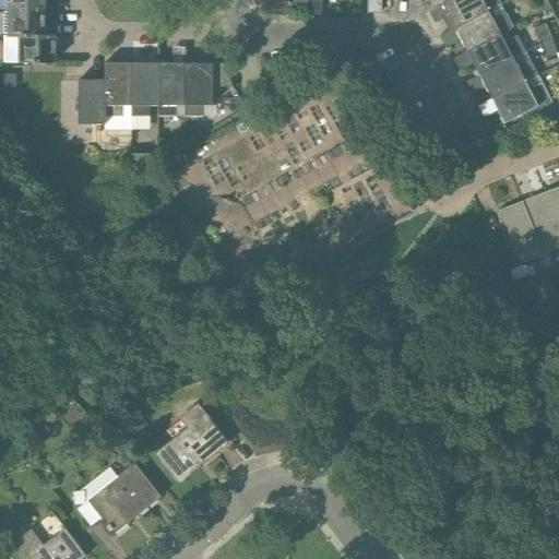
[(7,0),(8,10),(44,10),(44,0),(7,0)]
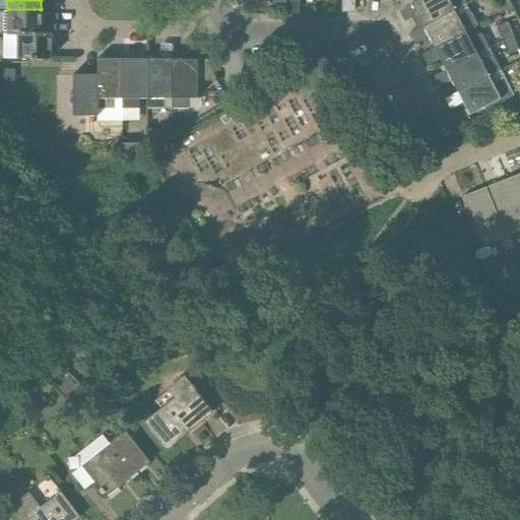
[(299,14),(299,0),(250,0),(251,1),(268,2),(268,4),(269,4),(270,2),(281,3),(281,13),(299,14)]
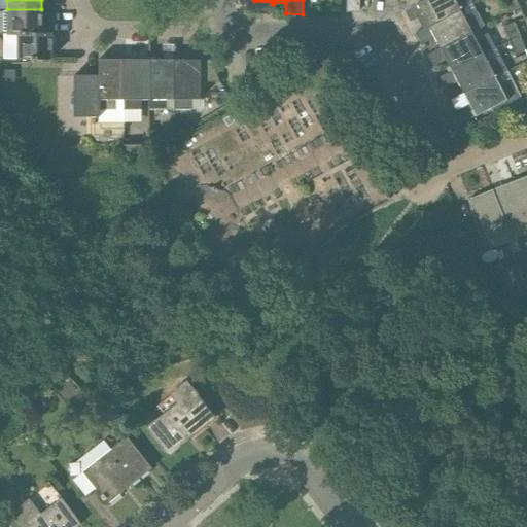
[(410,9),(409,0),(396,0),(397,12),(398,12),(398,11),(405,11),(410,9)]
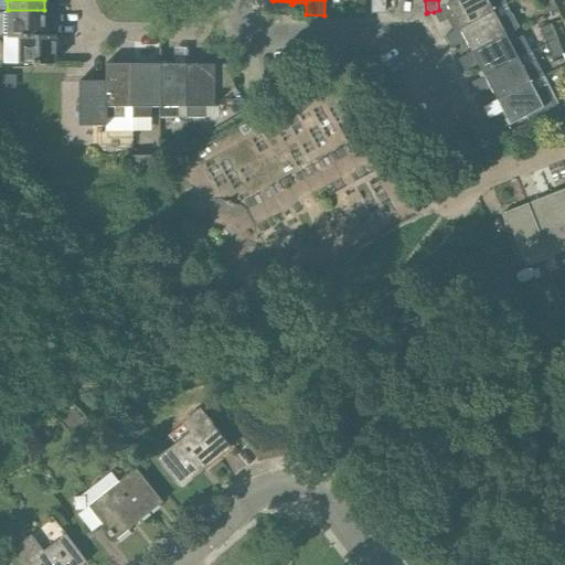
[(459,28),(497,9),(497,10),(507,4),(503,0),(438,0),(439,10),(447,6),(459,28)]
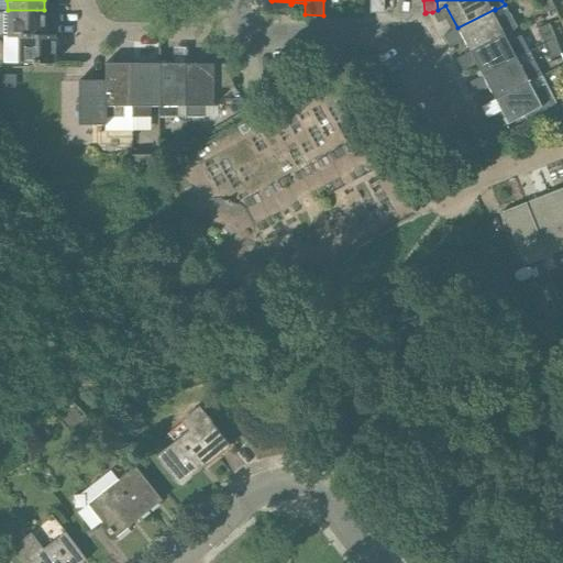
[(554,9),(550,0),(536,0),(543,14),(554,9)]
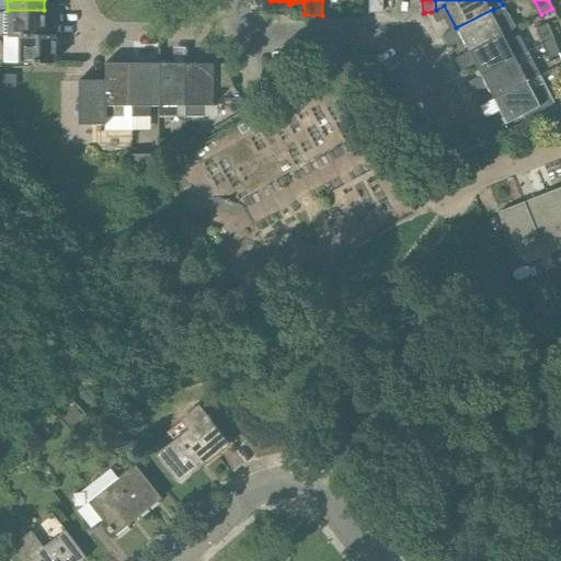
[(456,27),(469,52),(505,33),(506,34),(515,29),(506,12),(497,16),(493,10),(493,9),(456,27)]
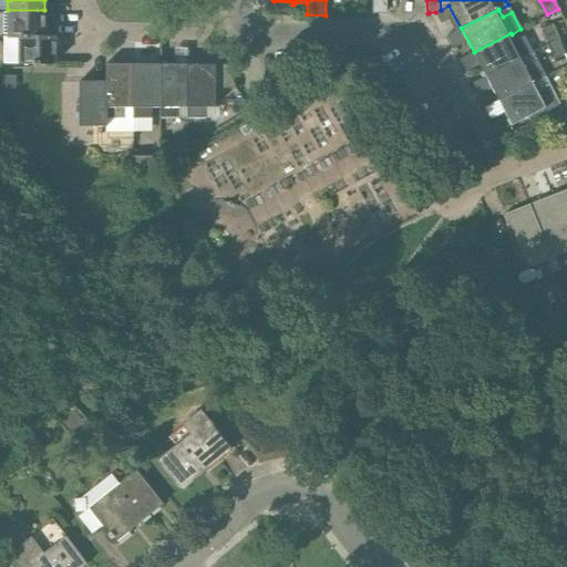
[(44,37),(44,35),(44,10),(8,10),(8,38),(18,39),(18,37),(44,37)]
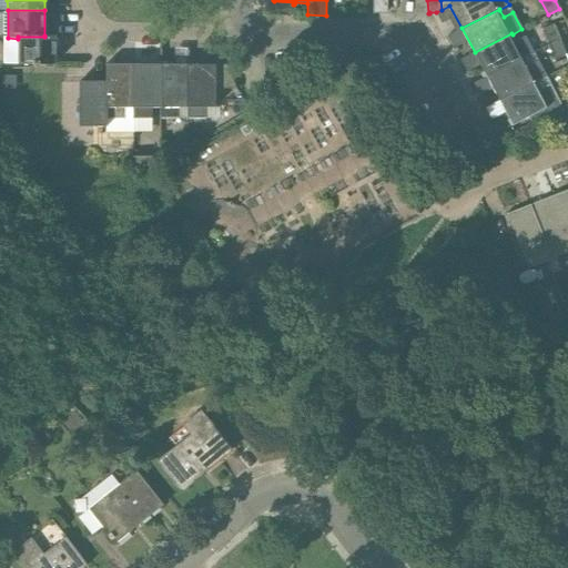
[(548,44),(560,40),(555,24),(543,30),(548,44)]
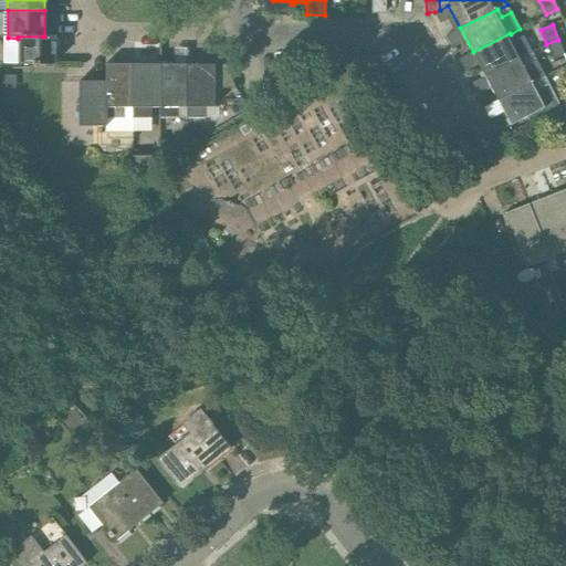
[(510,33),(473,52),(485,76),(522,56),(523,59),(533,53),(524,37),(514,41),(511,34),(510,33)]
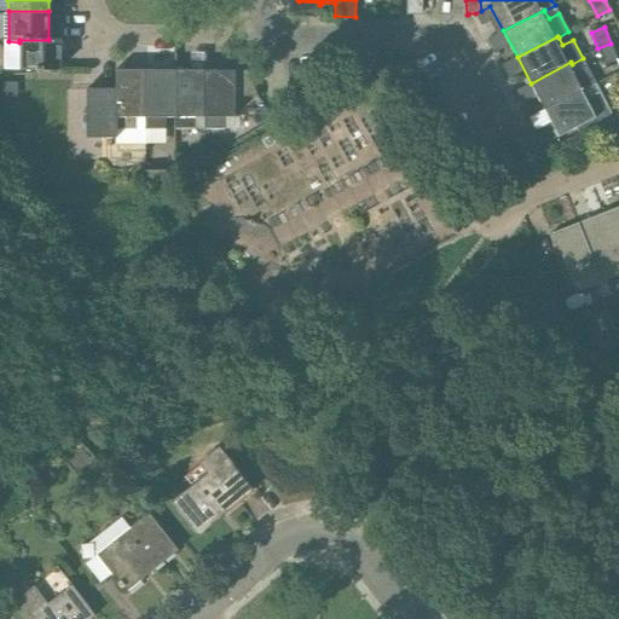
[(61,70),(61,39),(48,39),(48,40),(19,40),(19,42),(19,70),(61,70)]
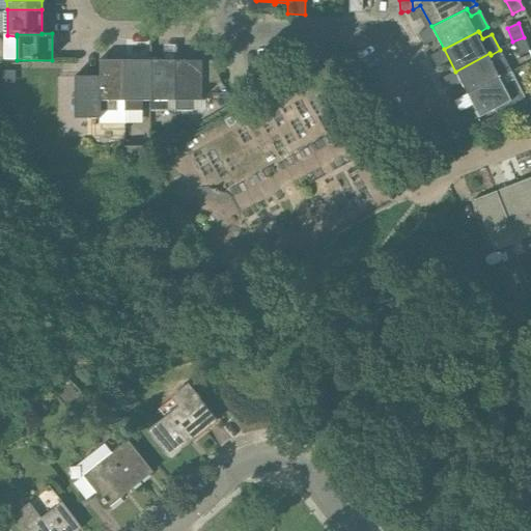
[(524,37),(512,42),(519,56),(530,51),(524,37)]
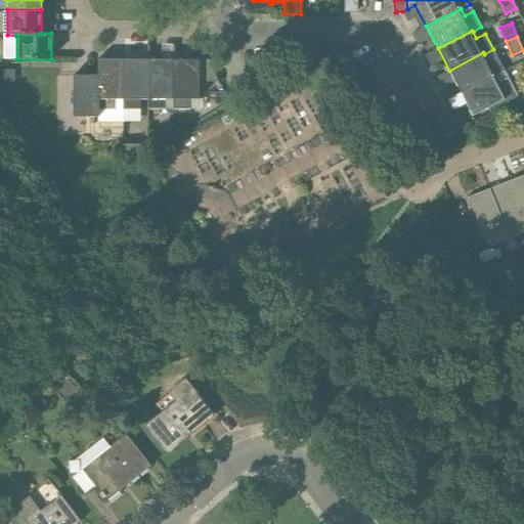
[(496,55),(487,60),(484,54),(483,52),(449,71),(461,93),(495,75),(496,76),(505,72),(496,55)]
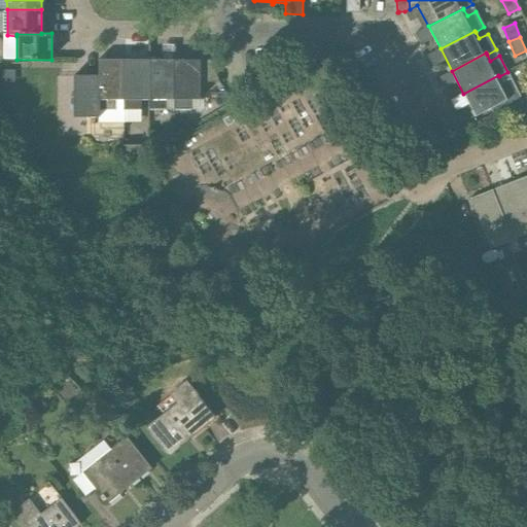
[(99,124),(125,123),(125,111),(125,60),(99,60),(99,76),(74,76),(74,117),(99,116),(99,124)]
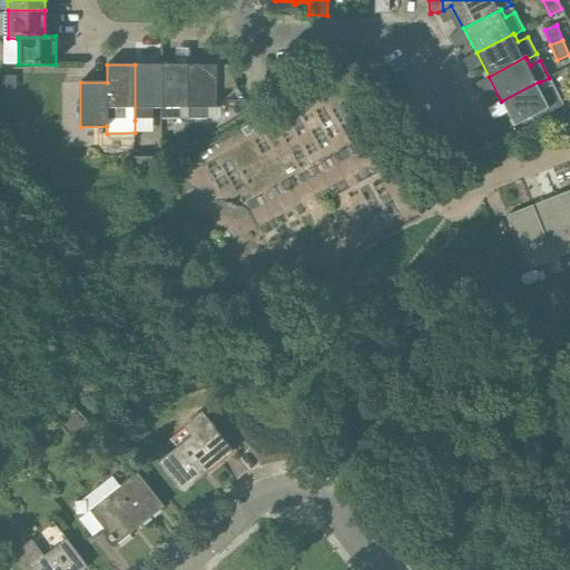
[(153,120),(153,108),(161,108),(161,65),(135,65),(135,120),(153,120)]
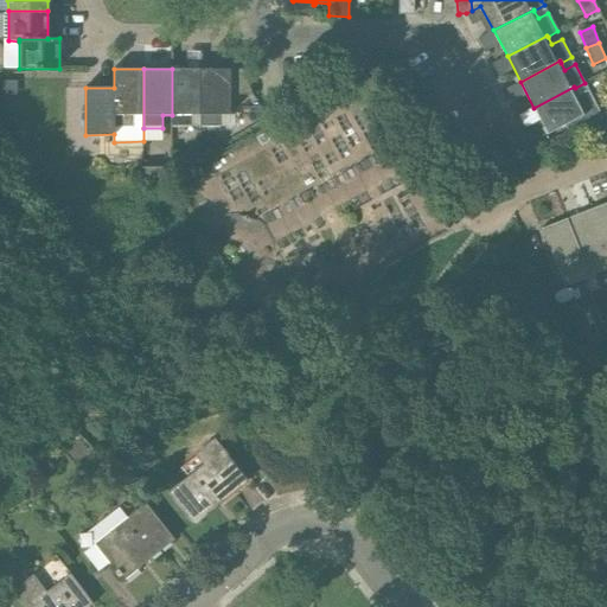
[(172,69),(172,115),(172,127),(202,127),(202,69),(172,69)]
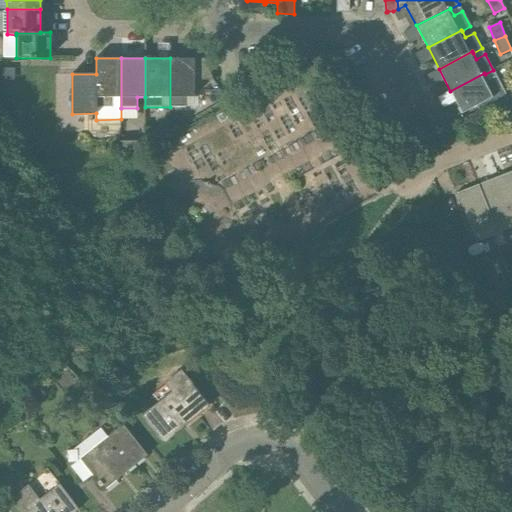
[(194,81),(214,81),(206,58),(170,58),(170,107),(186,107),(187,97),(194,97),(194,81)]
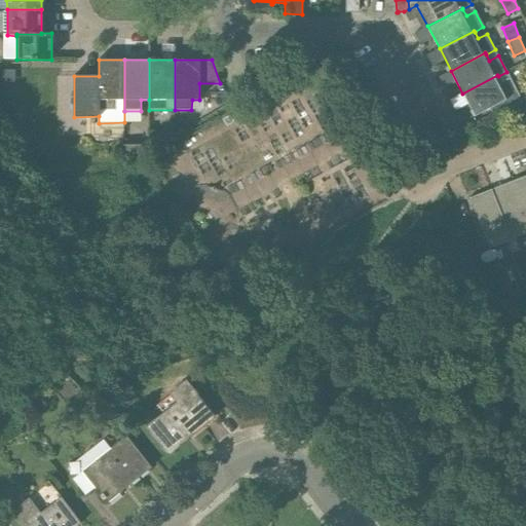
[(510,78),(501,82),(498,76),(497,75),(462,94),(475,116),(490,109),(494,118),(523,103),(510,78)]
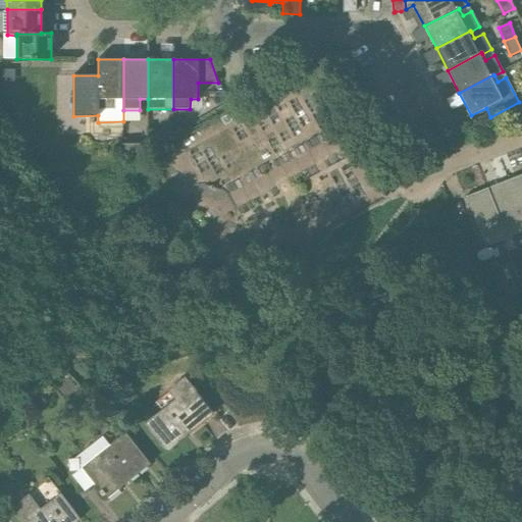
[(122,153),(138,153),(138,145),(122,145),(122,153)]
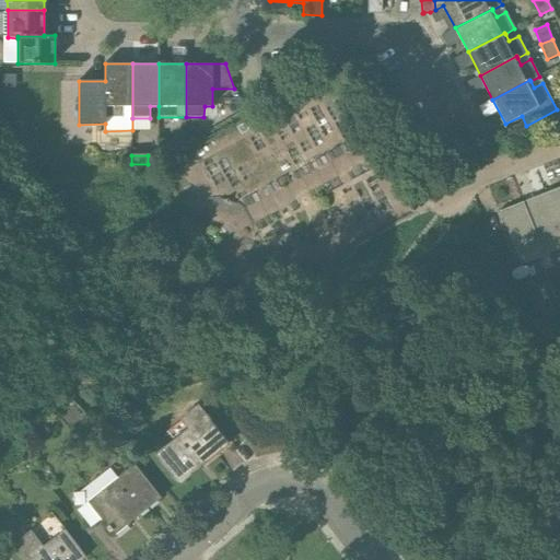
[(148,155),(148,164),(149,173),(159,173),(159,155),(148,155)]
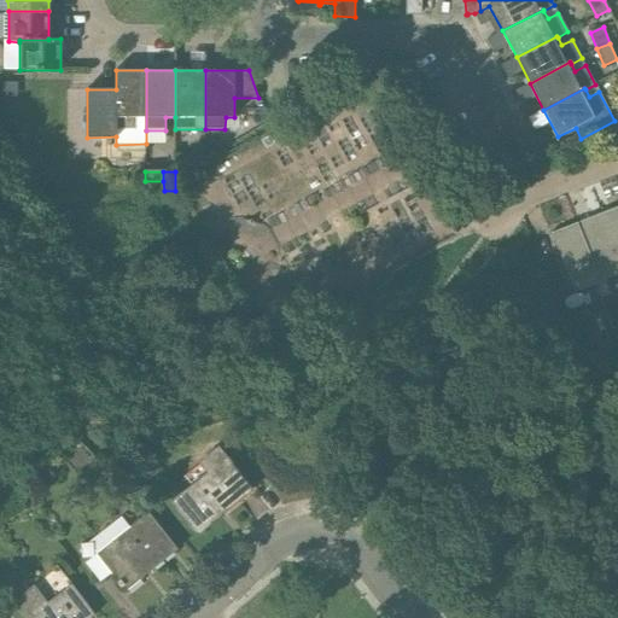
[(617,205),(600,214),(617,258),(617,205)]
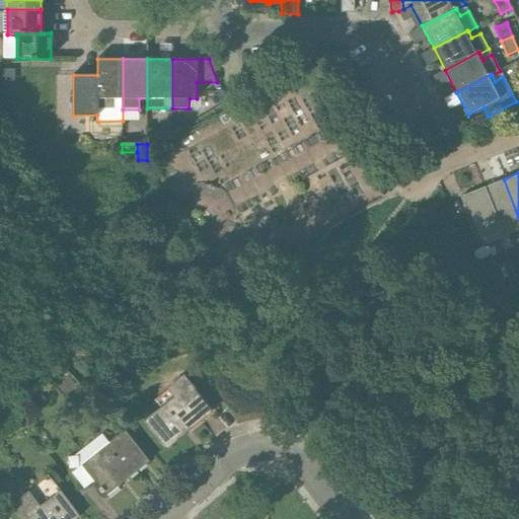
[(518,231),(518,217),(504,179),(484,187),(504,237),(508,235),(518,231)]
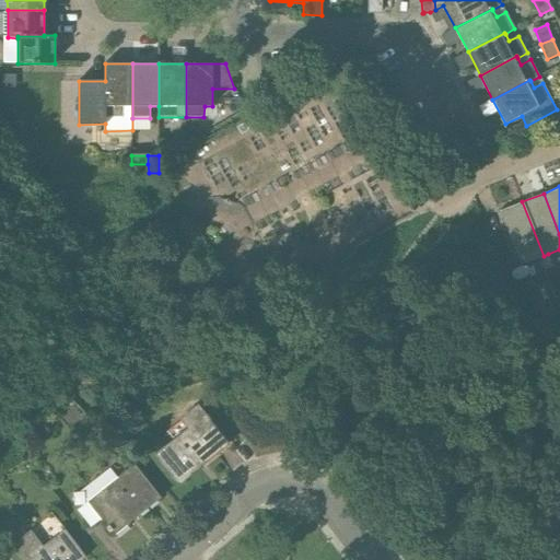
[(539,258),(544,256),(522,201),(500,210),(521,265),(539,258)]
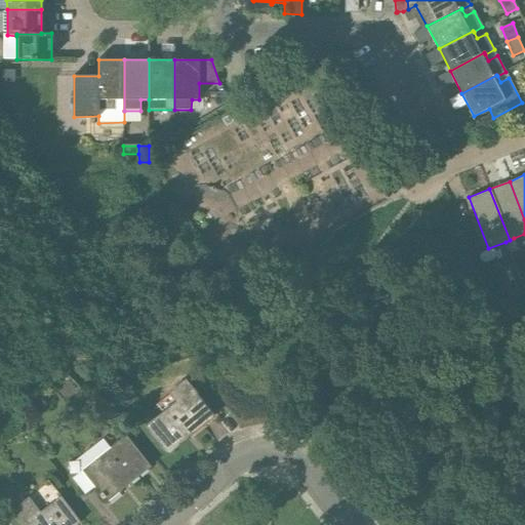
[(510,240),(506,242),(510,253),(518,250),(514,238),(510,240)]
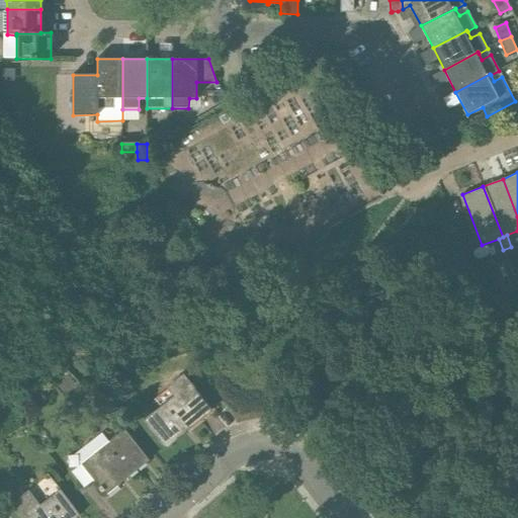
[(509,283),(507,284),(503,287),(506,294),(513,291),(511,288),(509,283)]
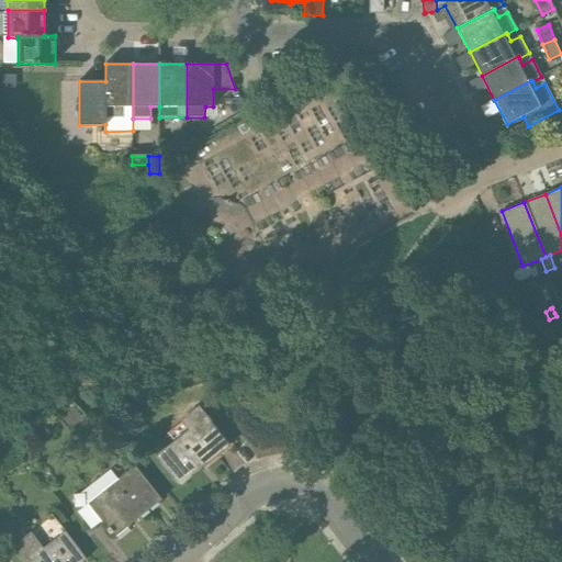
[(189,429),(156,457),(180,485),(228,446),(209,422),(210,422),(198,406),(182,420),(189,429)]
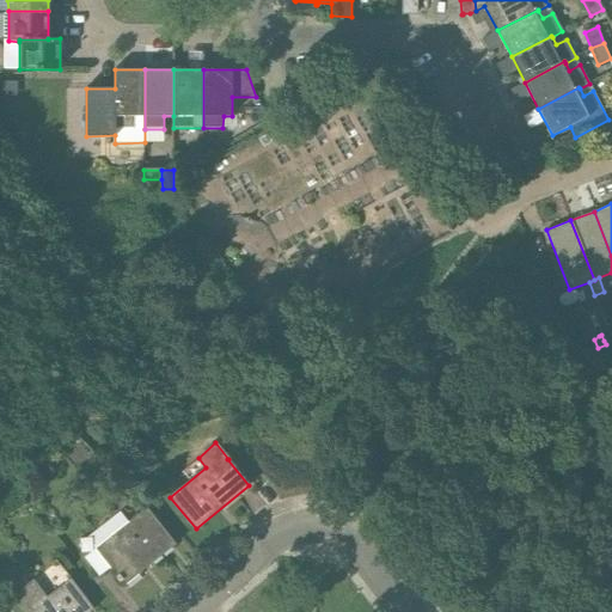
[(146,509),(96,549),(124,586),(144,571),(142,569),(173,544),(146,509)]
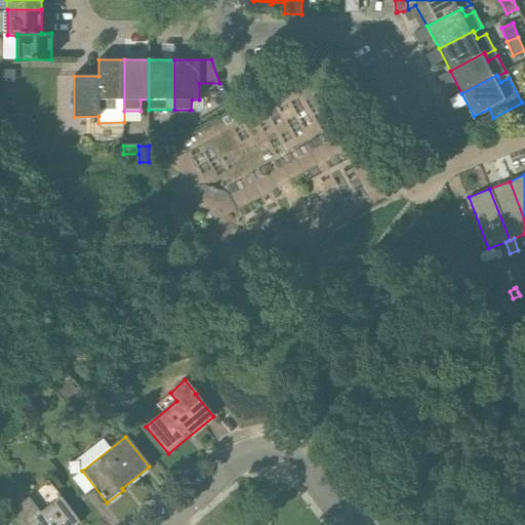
[(29,496),(9,512),(18,524),(77,524),(81,523),(61,496),(41,512),(29,496)]
